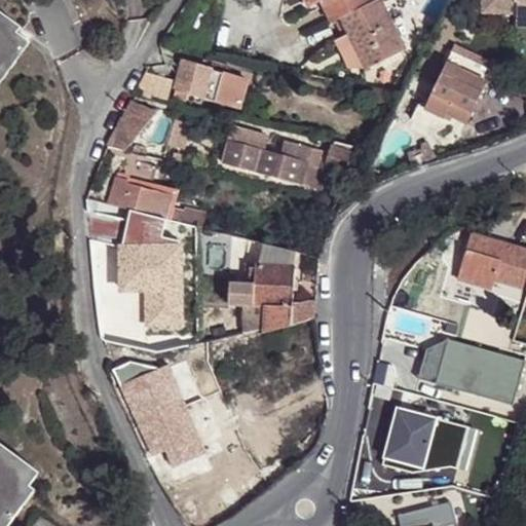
[(304,0),(308,8),(320,3),(330,23),(339,19),(370,5),(367,0),(304,0)]
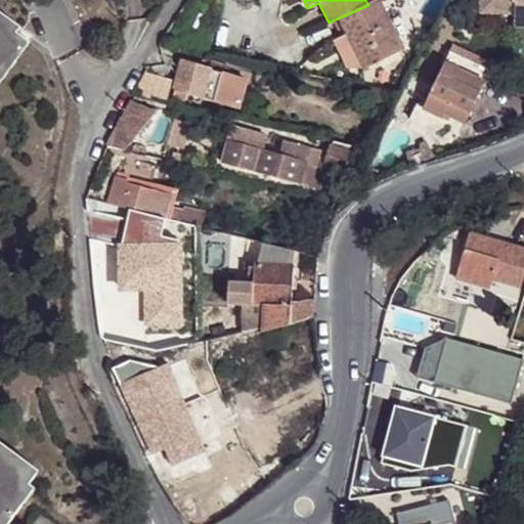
[(368,5),(338,18),(348,39),(364,71),(402,52),(389,25),(378,0),(368,5)]
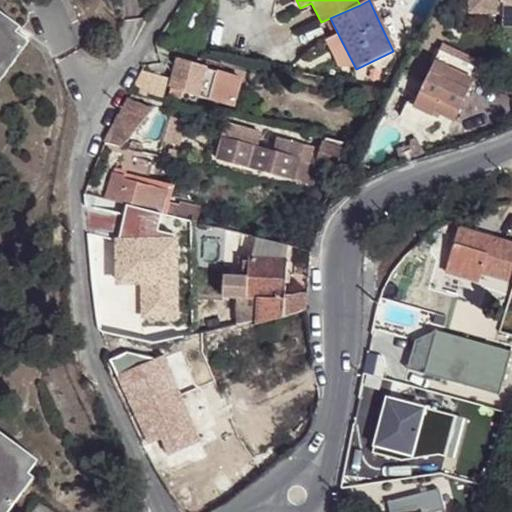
[(511,0),(469,0),(469,15),(502,16),(511,16),(511,0)]
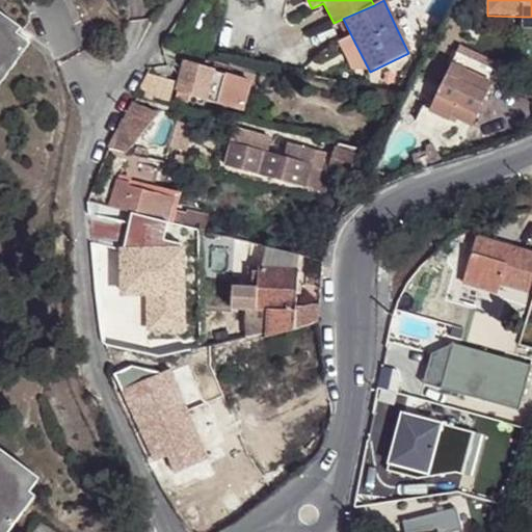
[(531,17),(522,17),(522,30),(531,29),(531,17)]
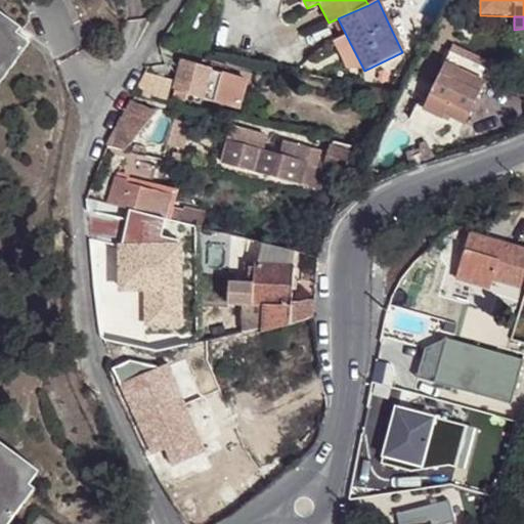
[(406,17),(389,25),(402,52),(418,38),(406,17)]
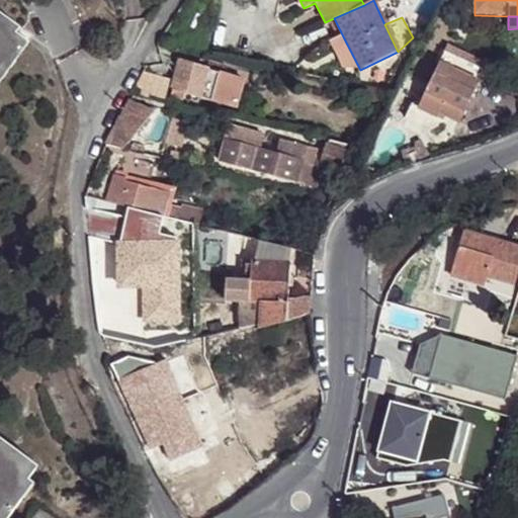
[(0,84),(26,49),(14,39),(16,32),(0,20),(0,84)]
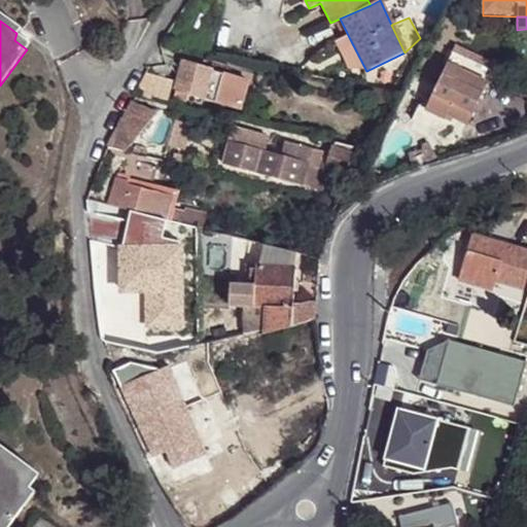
[(366,71),(350,39),(334,47),(347,75),(366,71)]
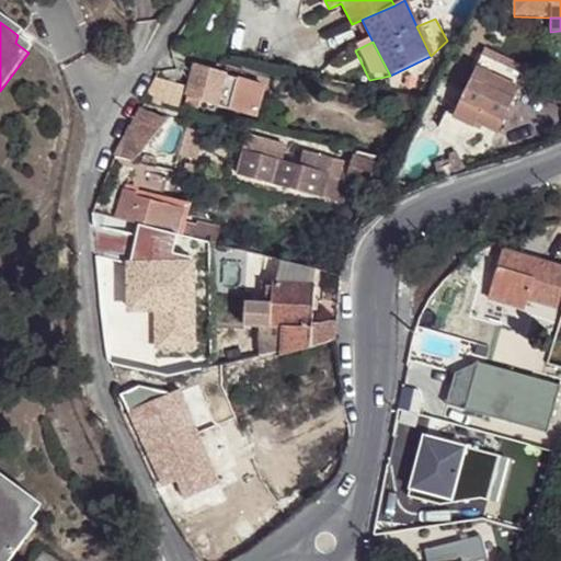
[(485,49),(478,63),(522,84),(529,71),(485,49)]
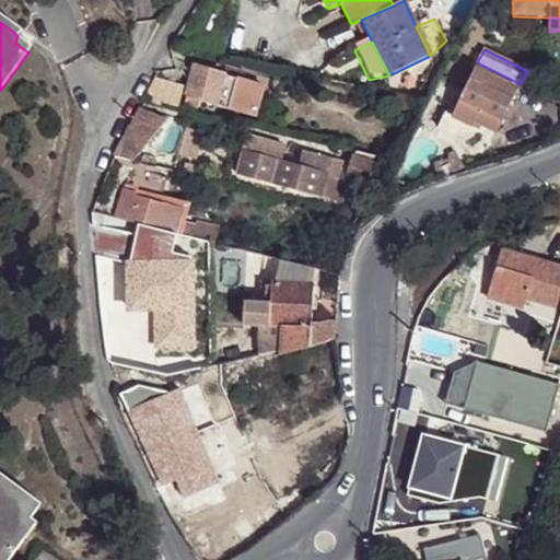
[(521,84),(477,62),(453,111),(475,121),(477,117),(499,127),(521,84)]
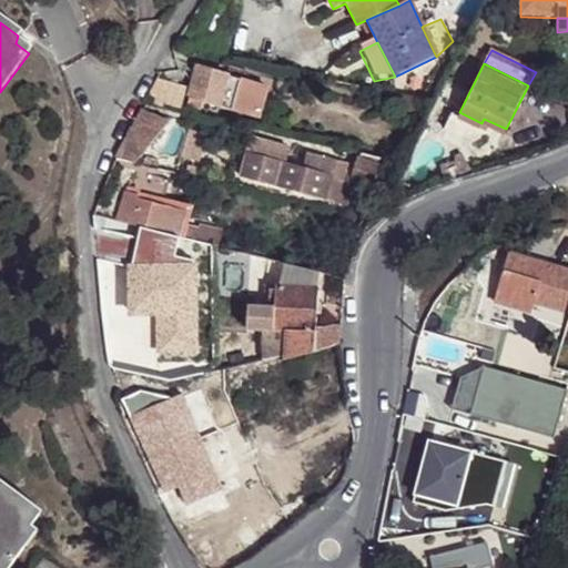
[(198,67),(188,95),(195,98),(256,117),(265,88),(245,81),(226,75),(198,67)]
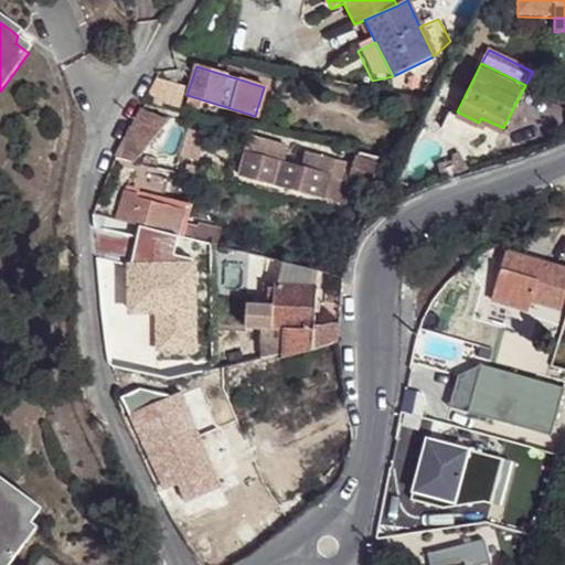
[(185,87),(157,80),(147,98),(167,106),(169,102),(181,105),(185,87)]
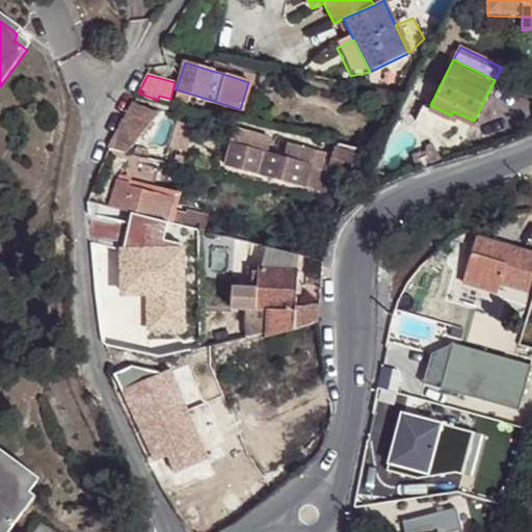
[(183,91),(176,89),(174,95),(181,98),(183,91)]
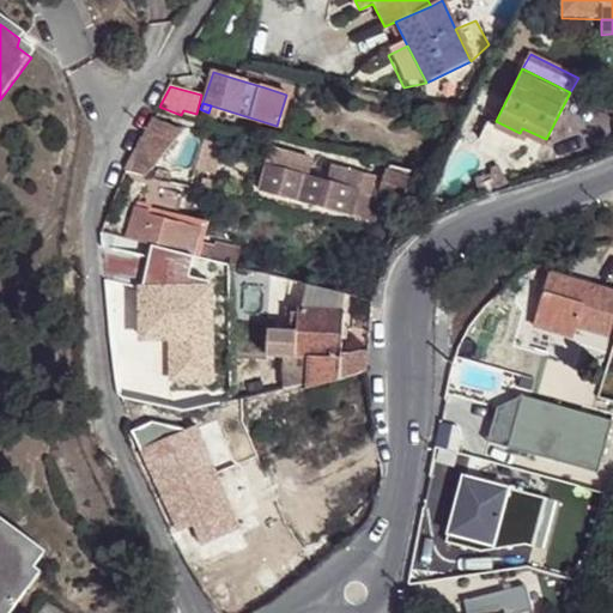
[(182,127),(150,119),(127,164),(147,169),(182,127)]
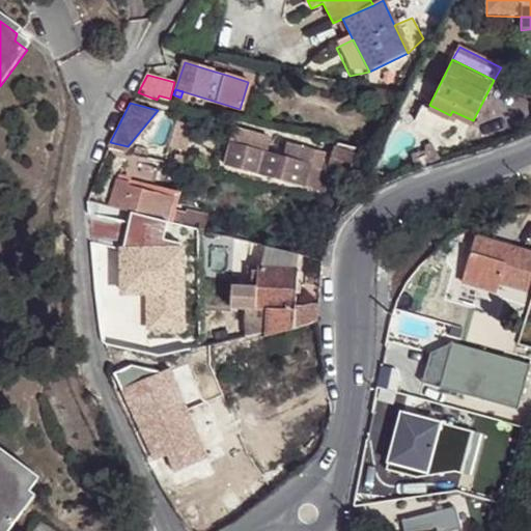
[(193,127),(176,121),(170,146),(187,151),(193,127)]
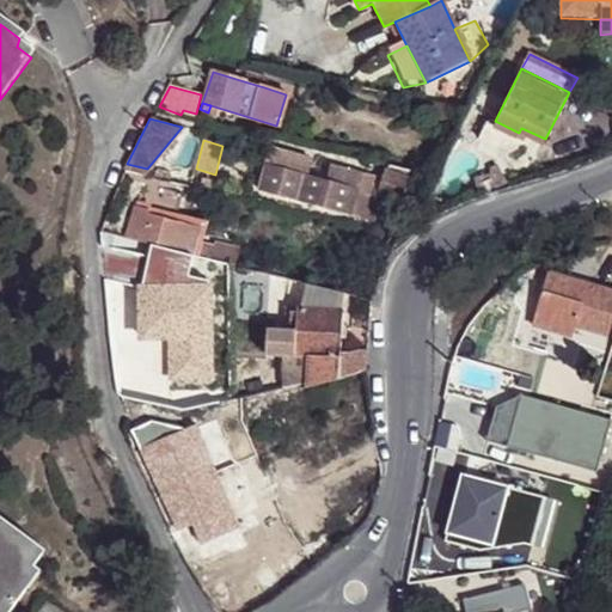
[(268,194),(350,215),(352,213),(374,220),(380,196),(355,190),(359,175),(334,170),(330,183),(304,176),(307,160),(280,153),(275,169),(268,194)]
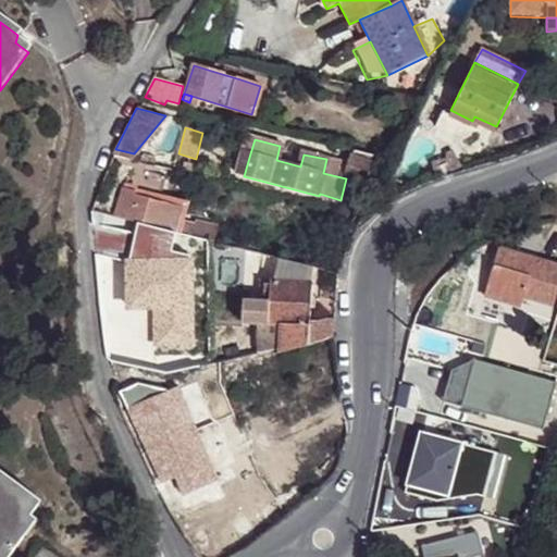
[(160,164),(174,166),(175,156),(163,153),(160,164)]
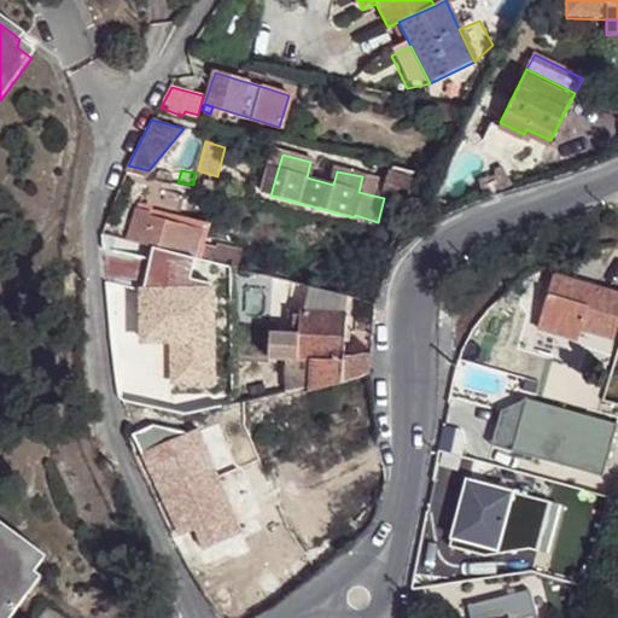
[(389,182),(384,198),(408,205),(415,184),(391,175),(389,182)]
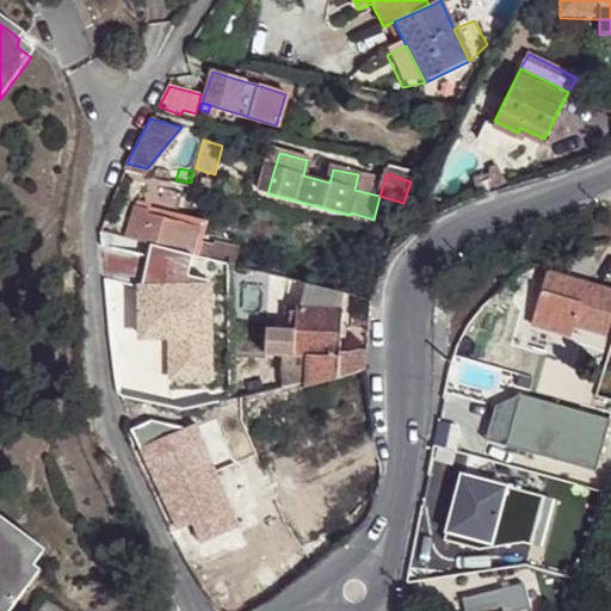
[(384,180),(358,174),(355,190),(380,196),(384,180)]
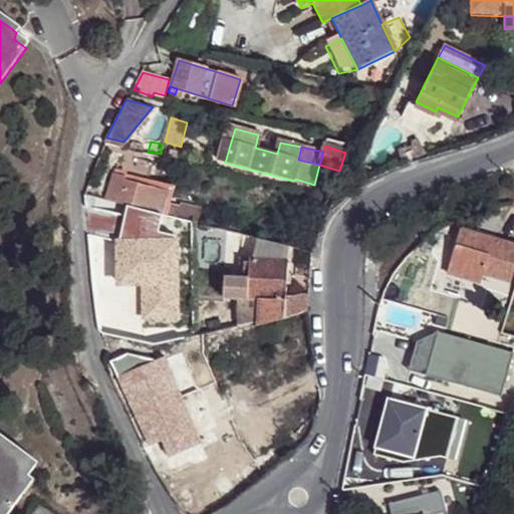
[(156,164),(148,162),(147,169),(155,170),(156,164)]
